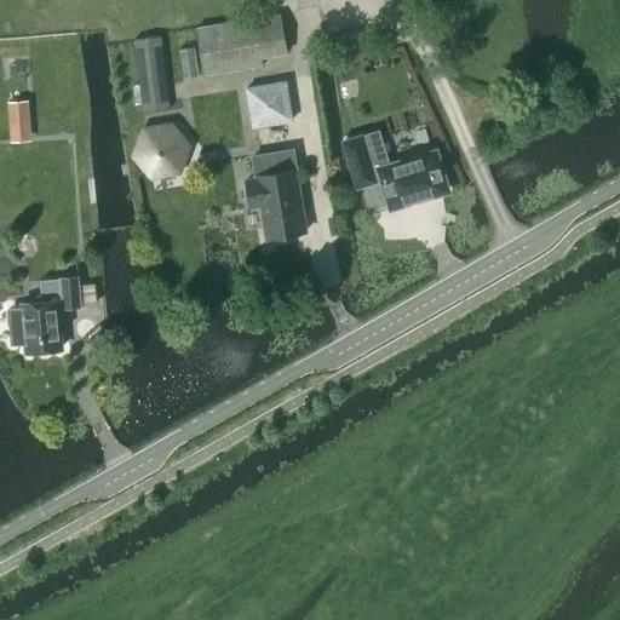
[(204,75),(263,65),(260,57),(286,53),(280,16),(196,29),(204,75)]
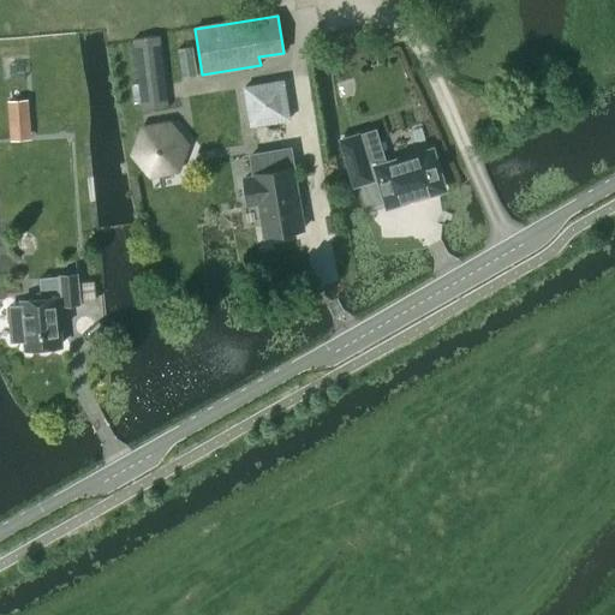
[(142,112),(168,108),(160,36),(133,40),(142,112)]
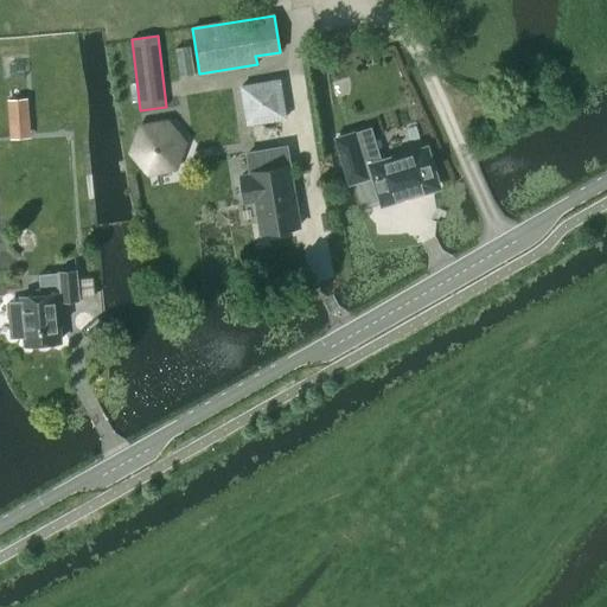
[(248,125),(286,119),(280,81),(242,87),(248,125)]
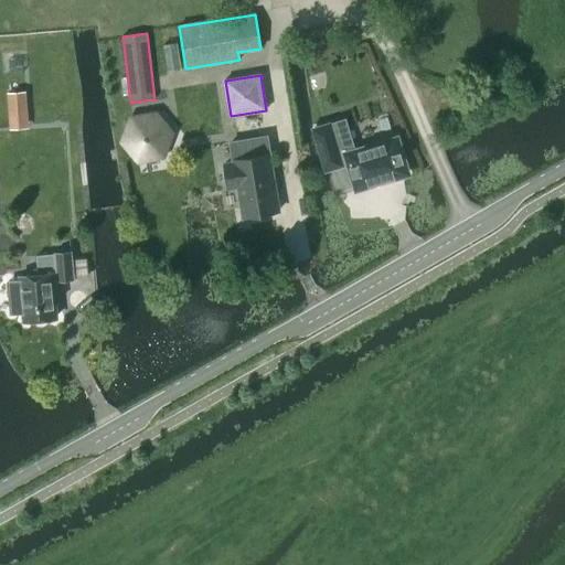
[(27,92),(7,93),(8,123),(28,121),(27,92)]
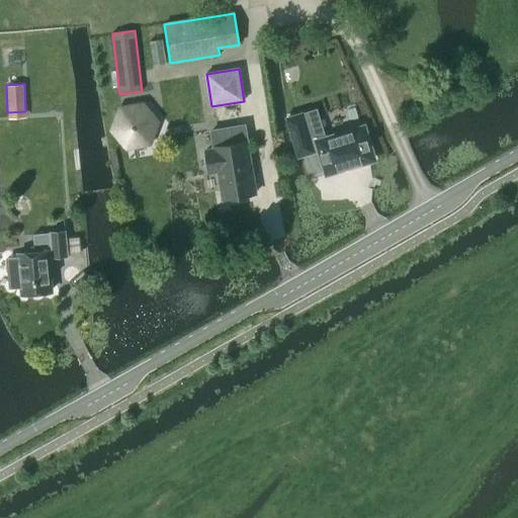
[(124,142),(148,139),(158,116),(142,97),(118,101),(110,123),(124,142)]
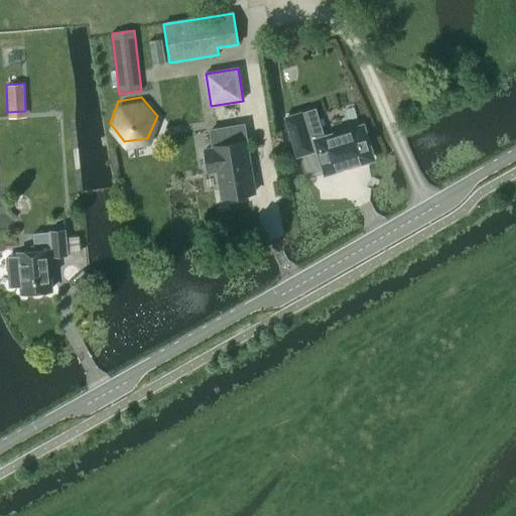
[(315,109),(286,118),(297,156),(318,149),(326,172),(371,158),(362,127),(324,139),(315,109)]
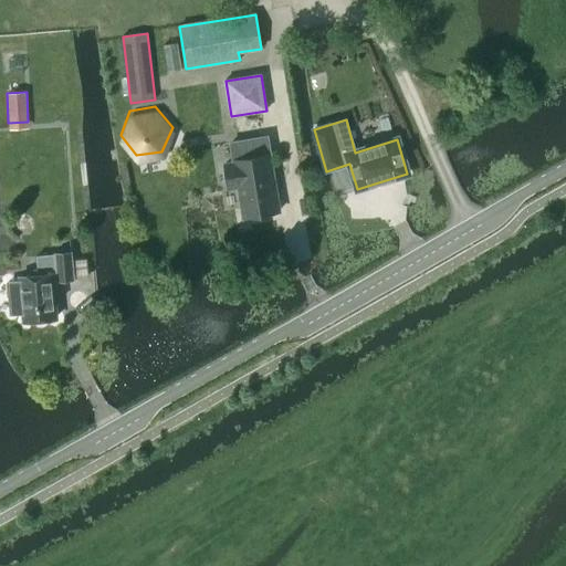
[(270,155),(266,138),(228,145),(231,164),(224,165),(229,188),(238,187),(243,218),(279,211),(270,155)]
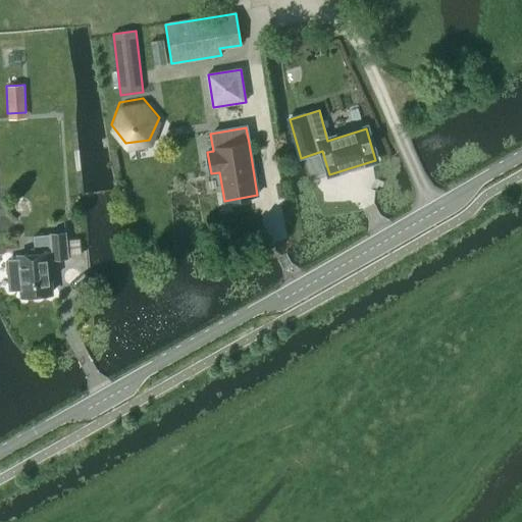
[(19,259),(6,261),(9,291),(22,290),(23,297),(51,295),(48,259),(53,259),(67,258),(65,233),(51,235),(41,236),(43,253),(19,255),(19,259)]
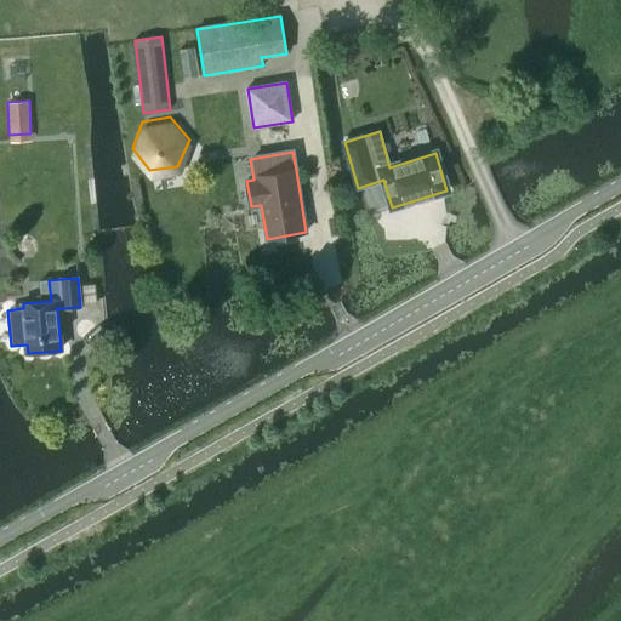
All buildings are outlined.
